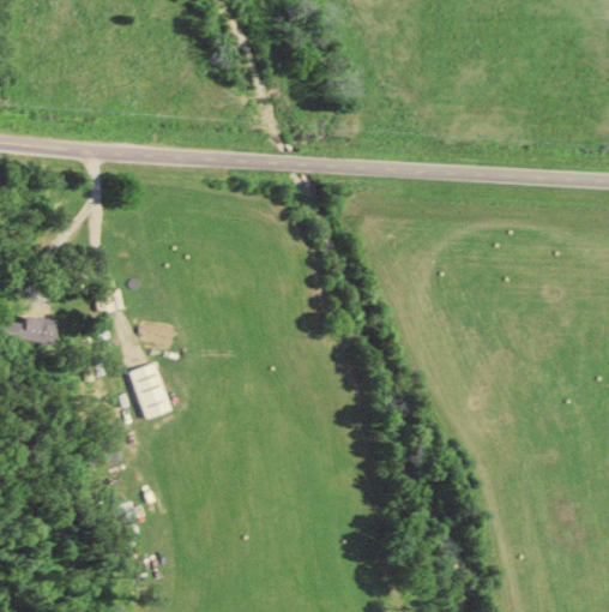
[(95,293),(97,312),(114,310),(112,291),(95,293)]
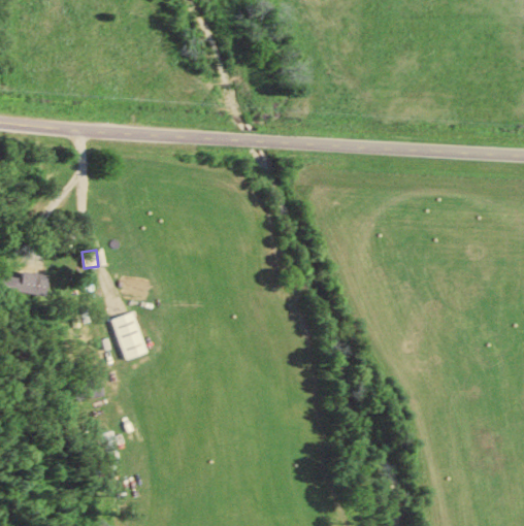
[(3,276),(2,292),(43,294),(44,273),(20,272),(20,277),(3,276)]
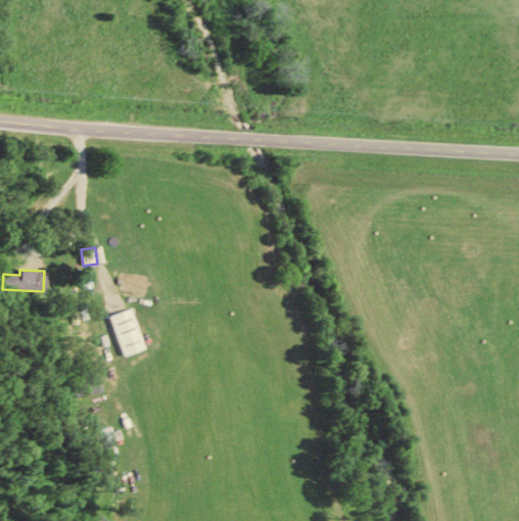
[(109,316),(126,357),(146,348),(130,308),(109,316)]
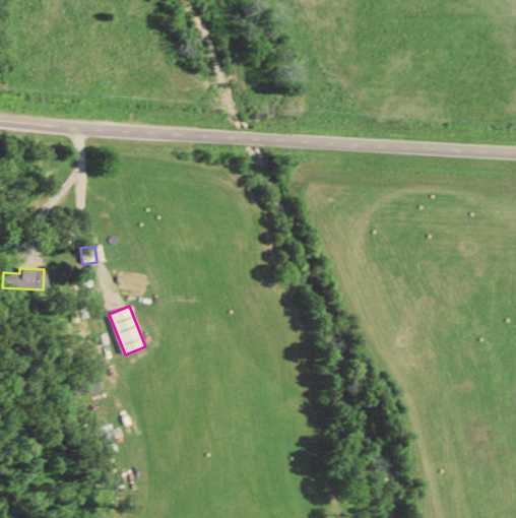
[(79,395),(104,389),(100,374),(76,380),(79,395)]
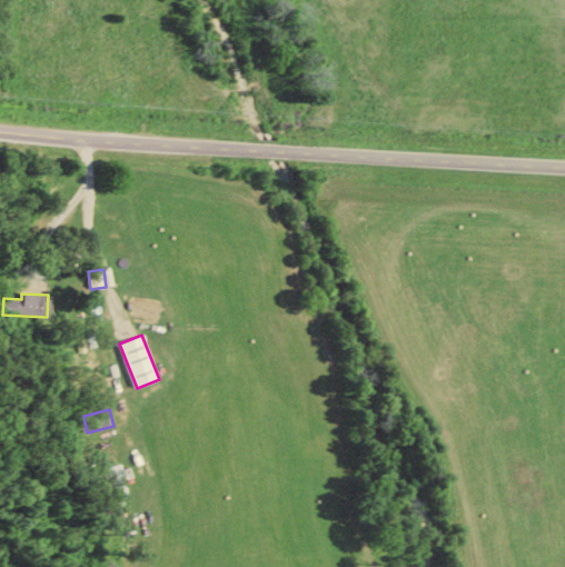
[(110,500),(129,498),(126,465),(107,467),(110,500)]
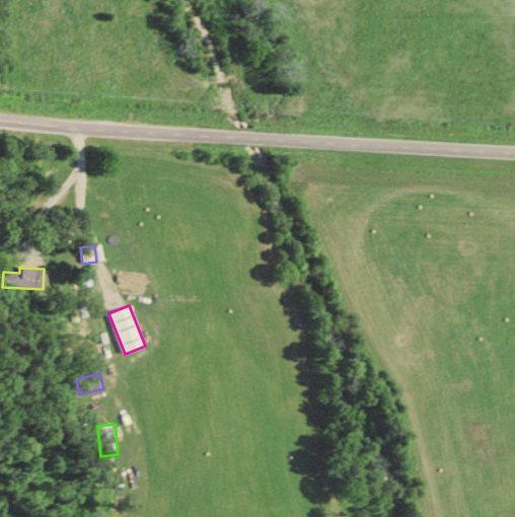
All buildings are outlined.
